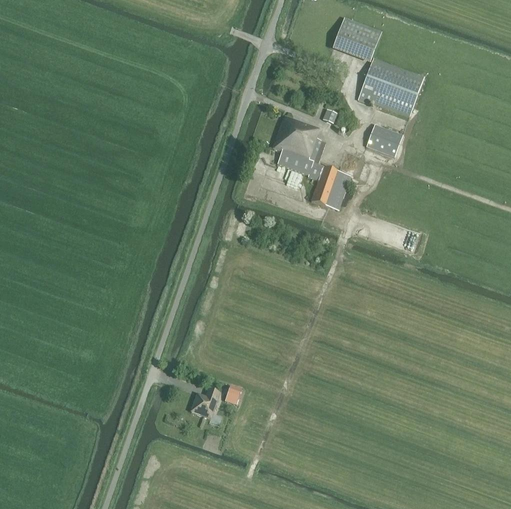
[(332,47),(368,60),(379,30),(343,17),(332,47)]
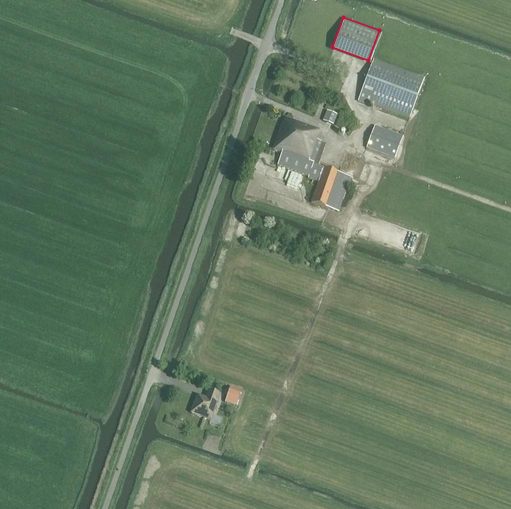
[(369,101),(409,116),(423,76),(372,57),(357,99),(368,103),(369,101)]
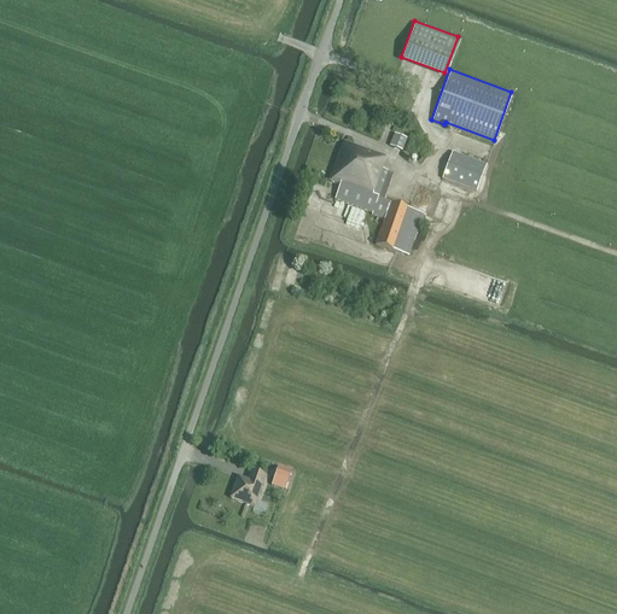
[(389,142),(401,147),(406,135),(394,130),(389,142)]
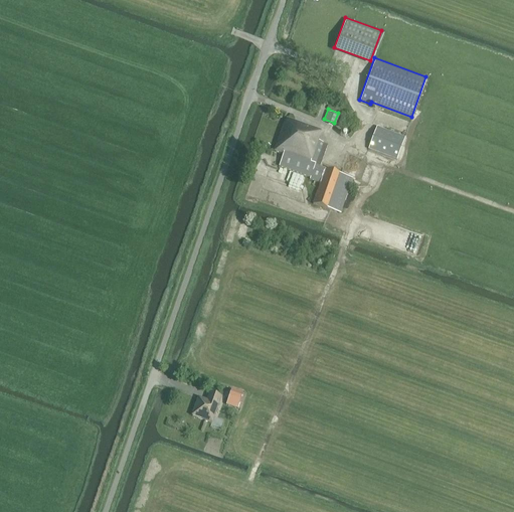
[(310,175),(309,177),(313,178),(312,183),(317,185),(312,201),(340,211),(351,176),(324,166),(319,164),(327,142),(317,139),(320,129),(286,117),(275,149),(283,152),(278,164),(310,175)]
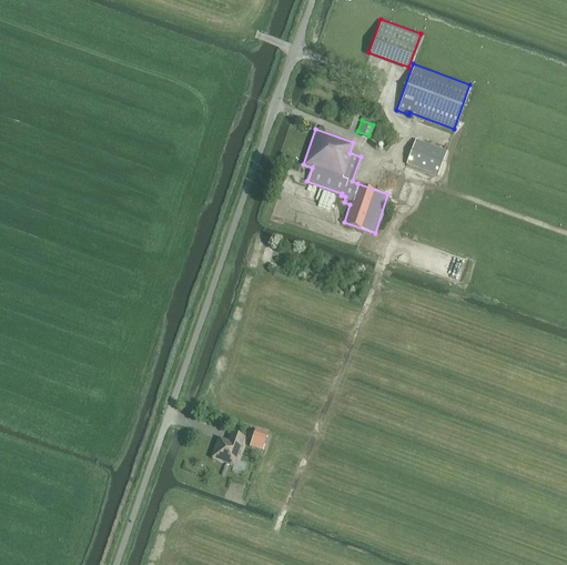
[(405,161),(436,173),(446,149),(414,137),(405,161)]
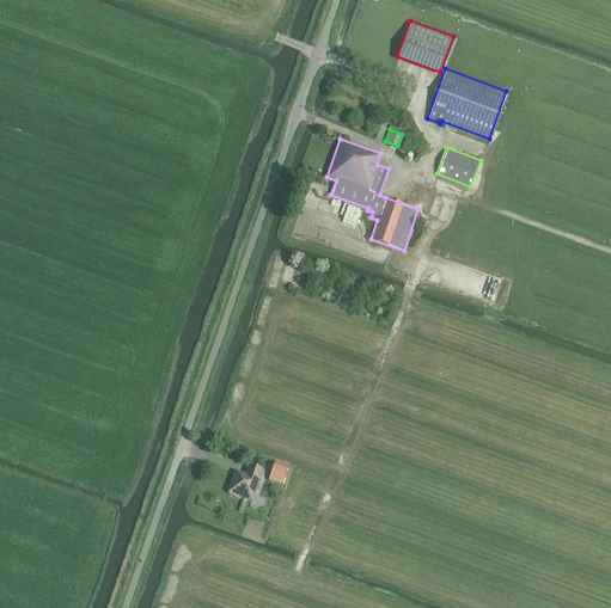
[(422,192),(426,178),(416,176),(413,190),(422,192)]
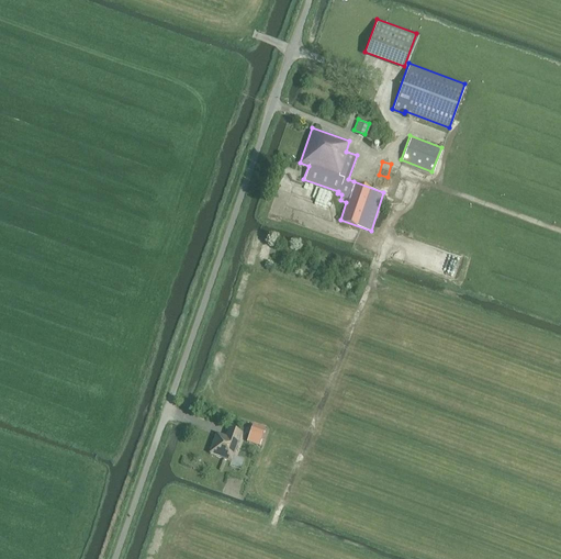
[(209,451),(231,459),(242,431),(228,426),(224,435),(216,432),(209,451)]
